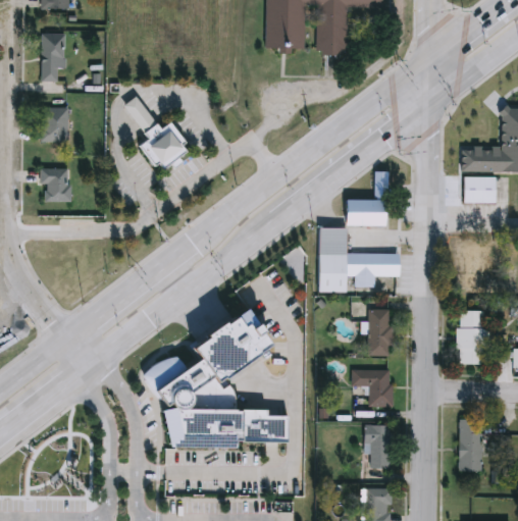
[(44,9),(44,0),(70,0),(70,9),(44,9)]
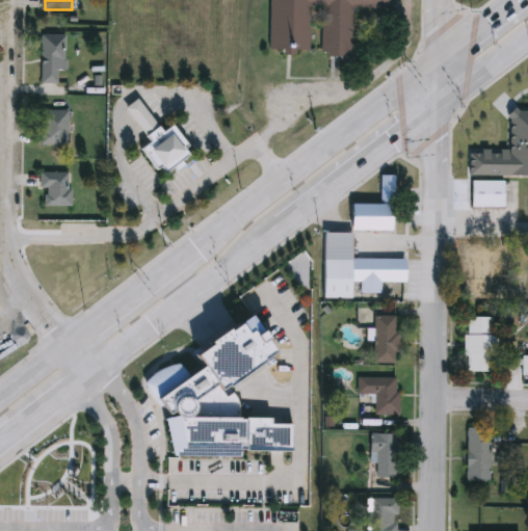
[(271,50),(271,0),(389,0),(389,8),(357,8),(355,55),(324,55),(324,5),(312,5),(312,50),(271,50)]
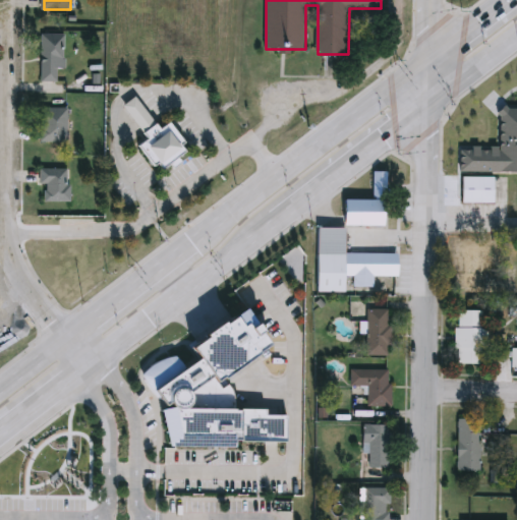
[(60,81),(43,81),(43,34),(66,34),(66,69),(60,69),(60,81)]
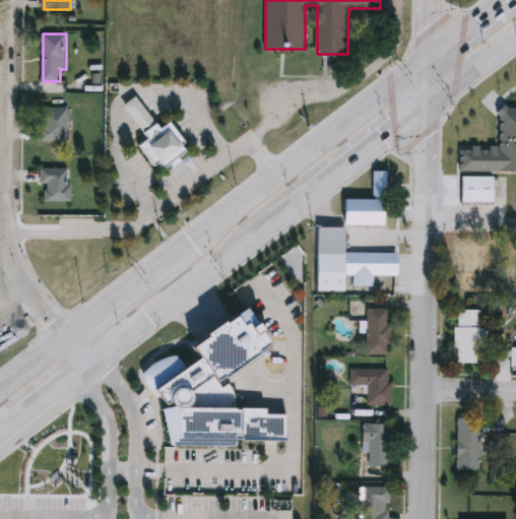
[(158,172),(139,144),(146,139),(123,106),(136,96),(158,128),(169,121),(189,150),(158,172)]
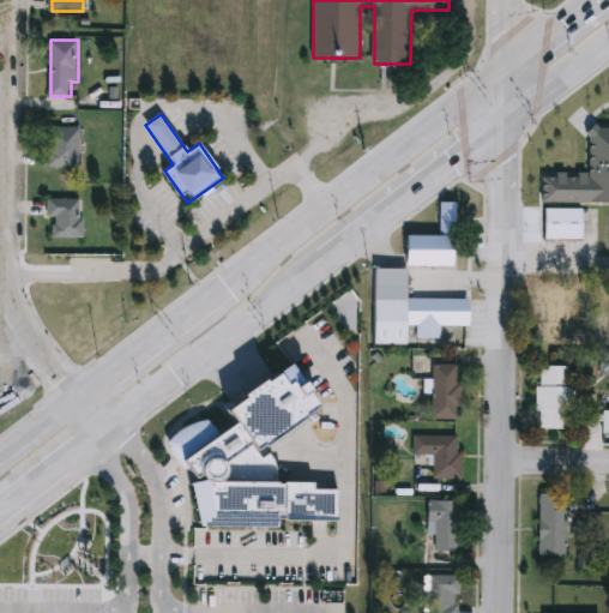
[(608,203),(544,203),(544,175),(590,175),(591,125),(608,125),(608,203)]
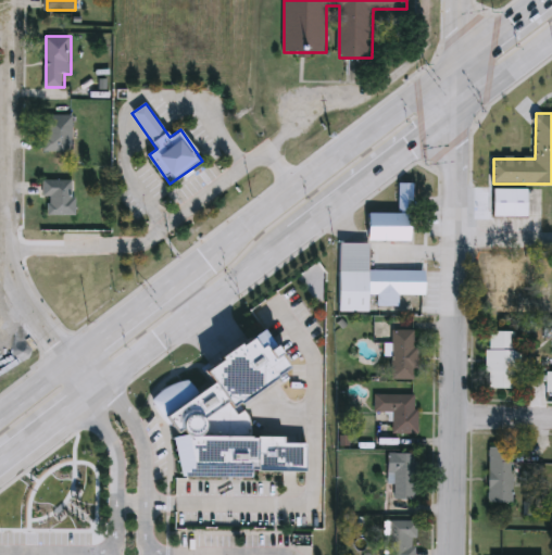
[(46,115),(74,115),(74,152),(46,152),(46,115)]
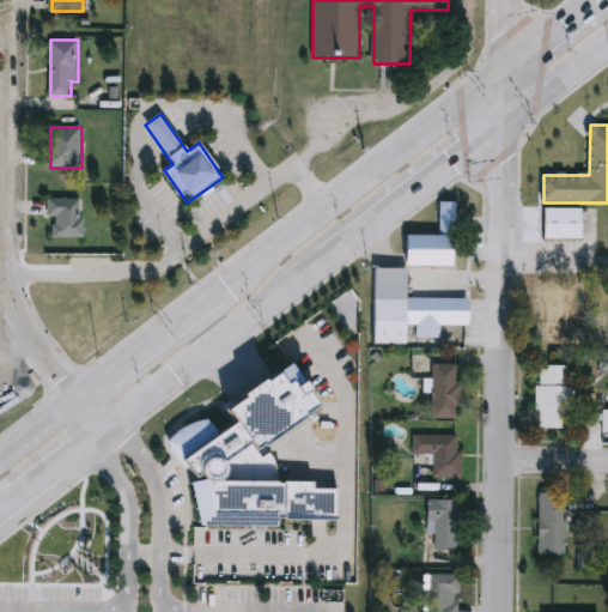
[(84,237),(54,237),(54,218),(48,218),(48,199),(84,199),(84,237)]
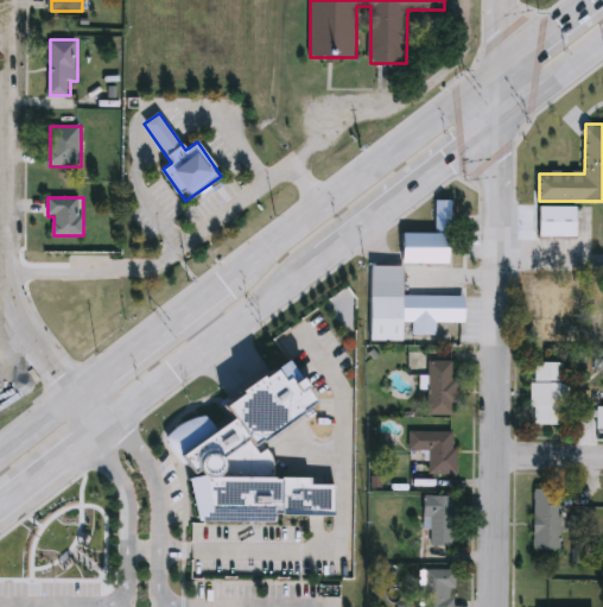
[(402,263),(402,233),(437,233),(437,201),(452,201),(452,263),(402,263)]
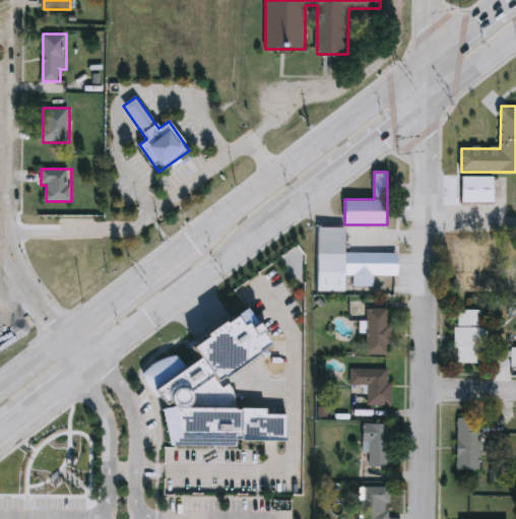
[(462,203),(462,177),(495,177),(495,203),(462,203)]
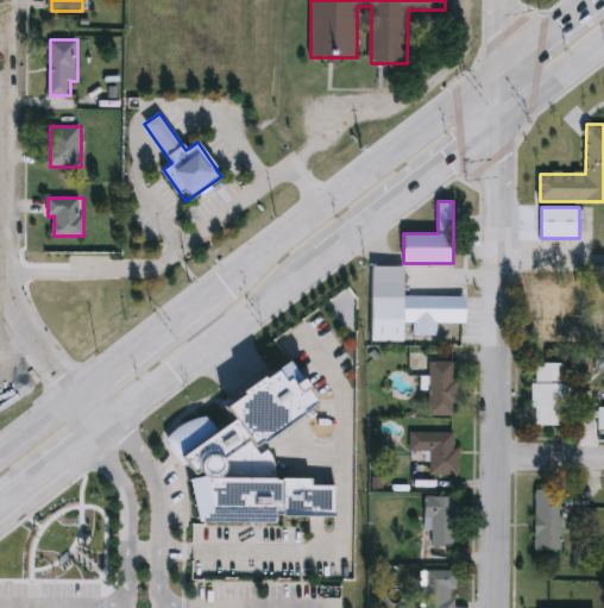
[(466,296),(466,323),(439,323),(438,336),(406,336),(406,342),(371,342),(372,267),(404,267),(404,296),(466,296)]
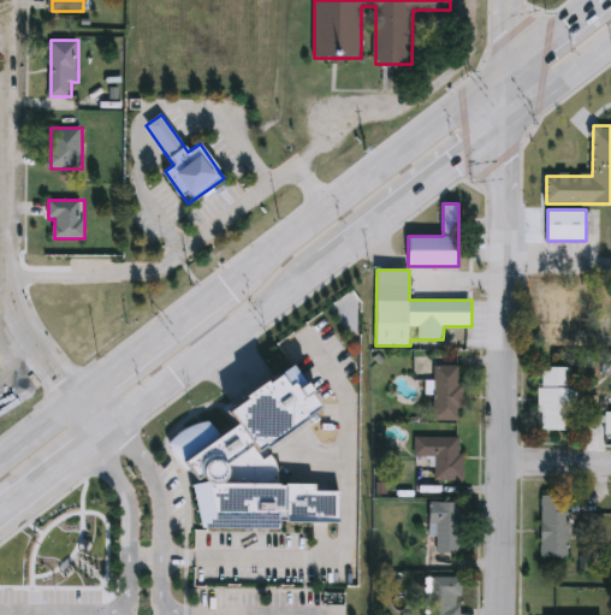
[(583,339),(545,339),(545,283),(583,282),(583,339)]
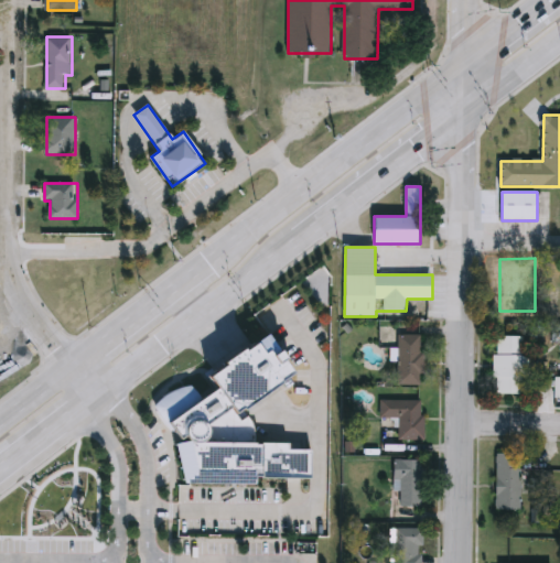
[(250,475),(250,483),(181,482),(172,443),(186,439),(185,435),(184,433),(178,437),(170,428),(167,430),(160,422),(152,412),(148,403),(154,397),(163,391),(173,386),(184,383),(196,400),(216,386),(208,375),(223,364),(222,361),(243,347),(244,348),(262,335),(266,333),(292,369),(279,379),(281,381),(241,409),(240,407),(235,411),(228,402),(225,404),(235,419),(240,414),(246,420),(247,428),(248,436),(248,442),(251,442),(251,443),(258,443),(258,441),(282,441),(282,447),(305,447),(305,476),(256,476),(256,475),(250,475)]
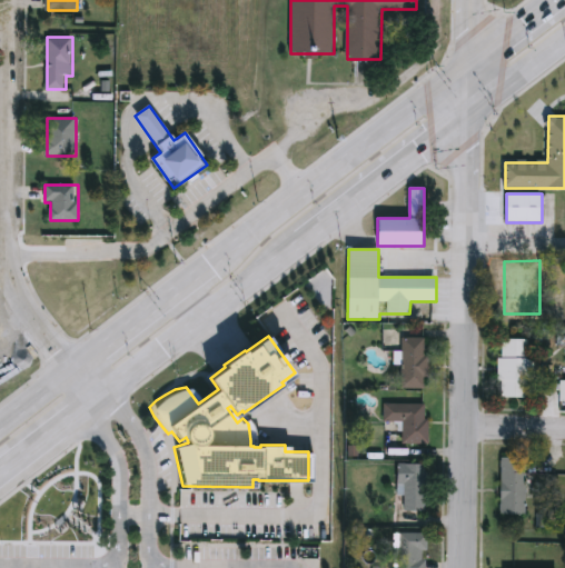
[(403,388),(403,338),(429,338),(429,388),(403,388)]
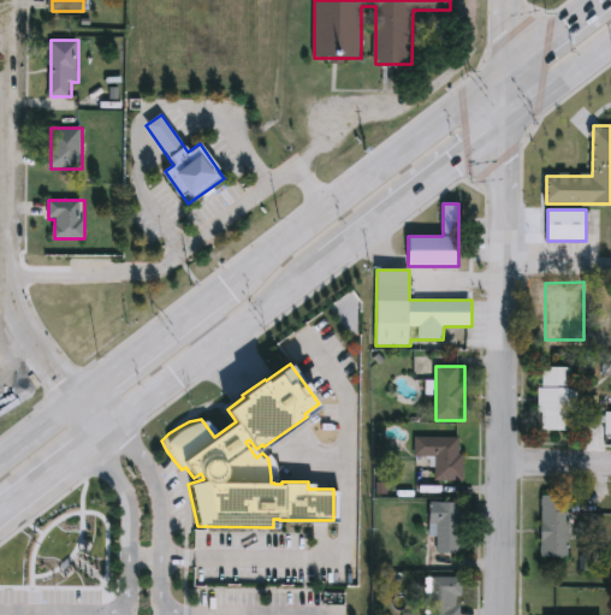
[(540,431),(541,366),(573,367),(573,388),(575,388),(575,431),(540,431)]
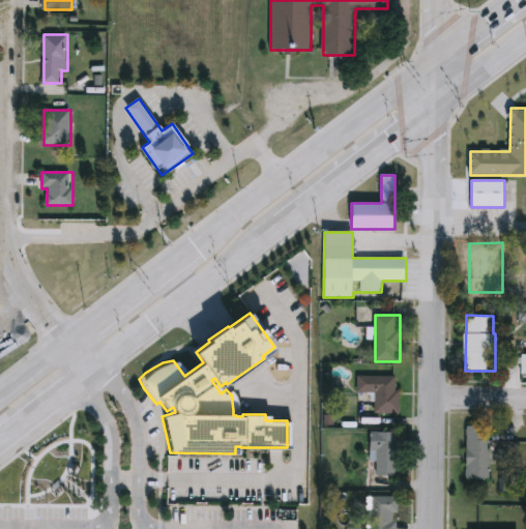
[(376,392),(358,392),(358,376),(400,376),(400,414),(376,414),(376,392)]
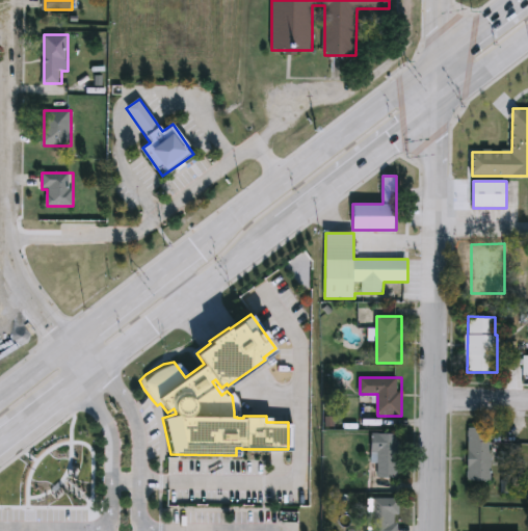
[(470,481),(470,428),(493,428),(493,481),(470,481)]
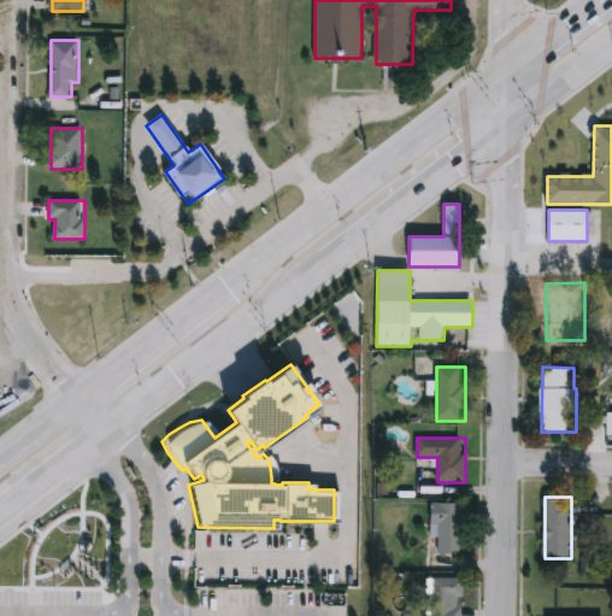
[(463,504),(463,555),(435,553),(436,503),(463,504)]
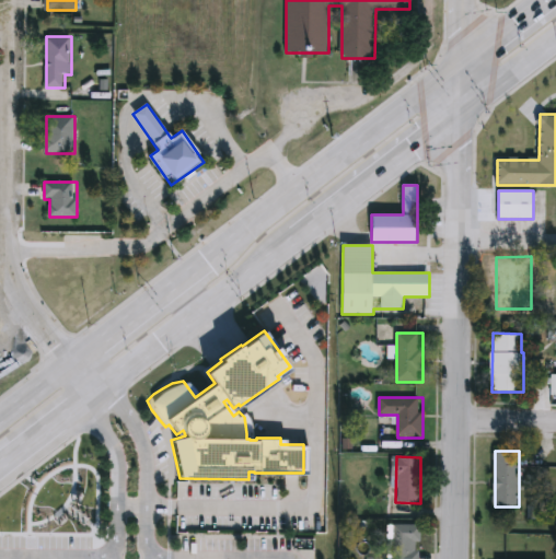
[(421,558),(396,558),(396,525),(421,525),(421,558)]
